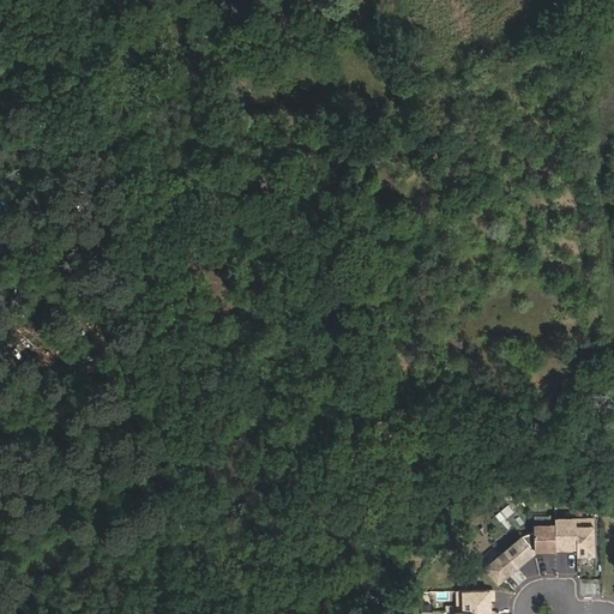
[(495,513),(499,522),(515,513),(511,505),(495,513)]
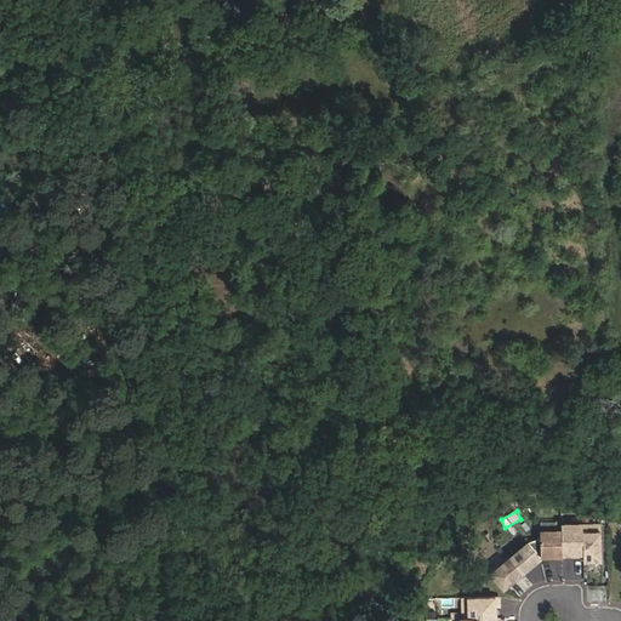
[(584,557),(582,527),(582,525),(562,525),(562,531),(562,556),(573,556),(573,558),(584,557)]
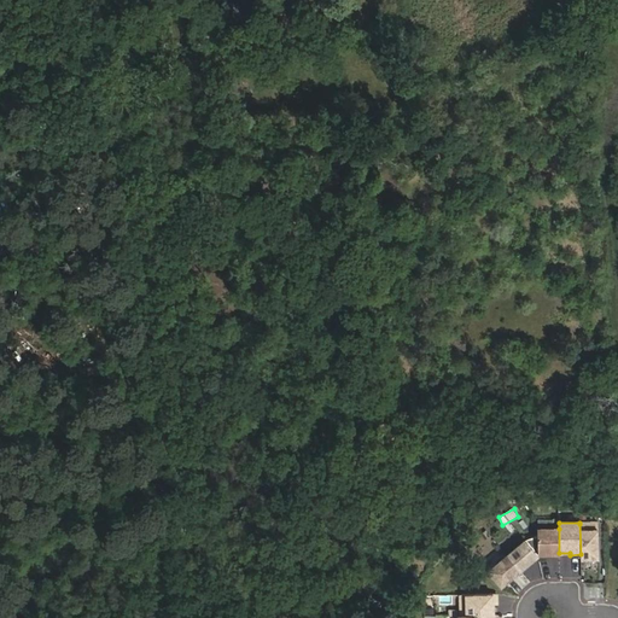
[(598,524),(579,524),(581,554),(581,560),(598,559),(598,524)]
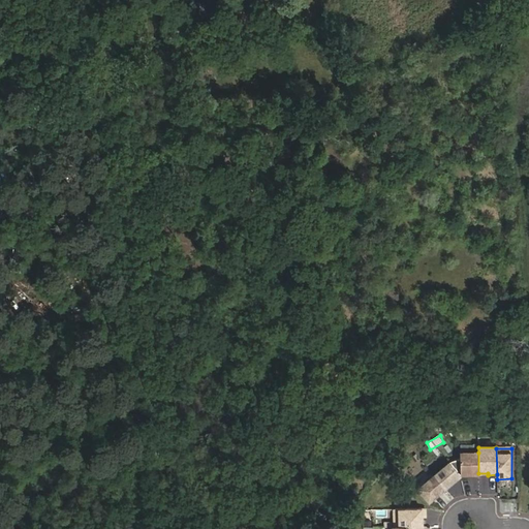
[(478,473),(478,453),(460,453),(461,475),(478,475),(478,473)]
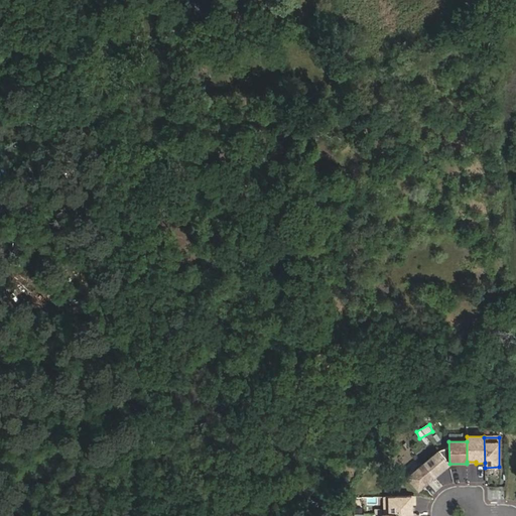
[(423,464),(434,476),(449,464),(438,450),(423,464)]
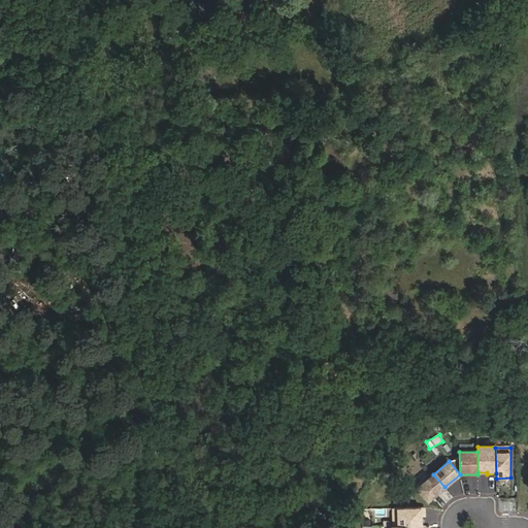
[(444,487),(433,474),(416,488),(427,501),(444,487)]
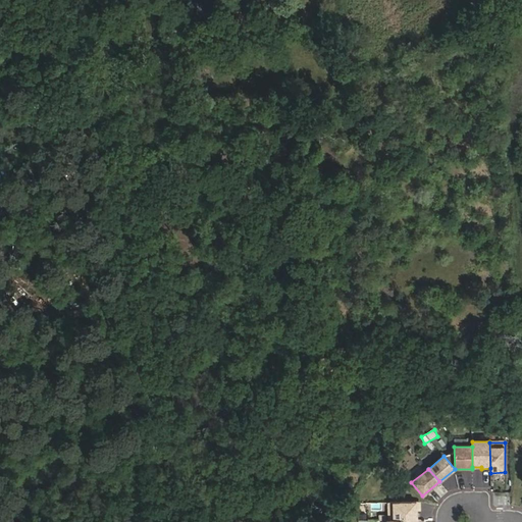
[(389,520),(416,519),(416,510),(419,510),(419,502),(388,503),(389,520)]
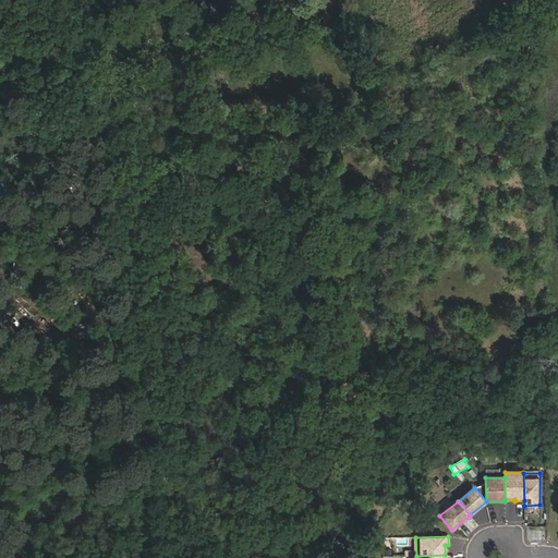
[(383,557),(386,557),(392,557),(393,549),(384,548),(383,557)]
